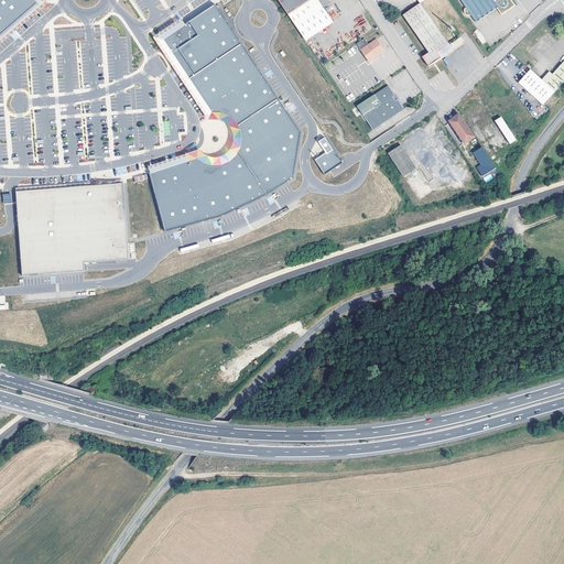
[(0,0),(0,36),(40,3),(36,0),(0,0)]
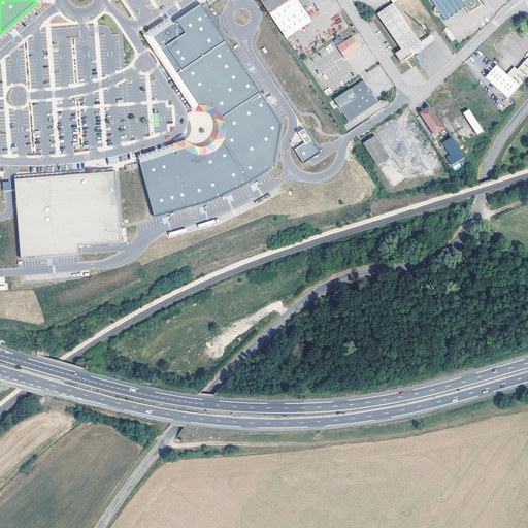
[(261,0),(269,12),(288,0),(261,0)]
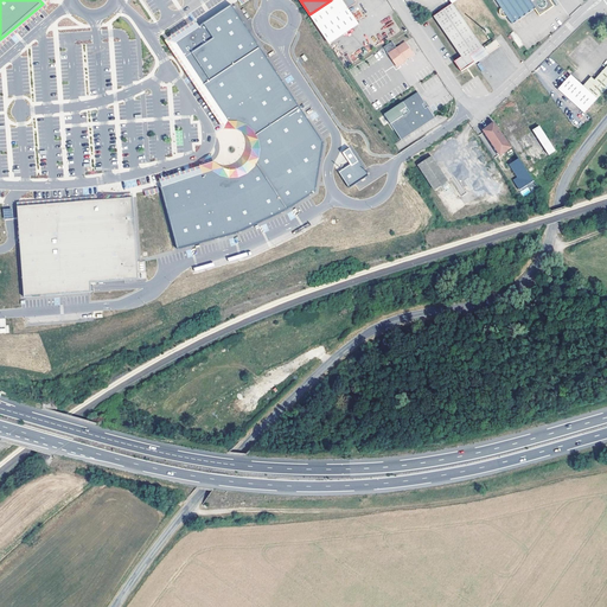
[(331,0),(310,14),(314,21),(346,0),(331,0)]
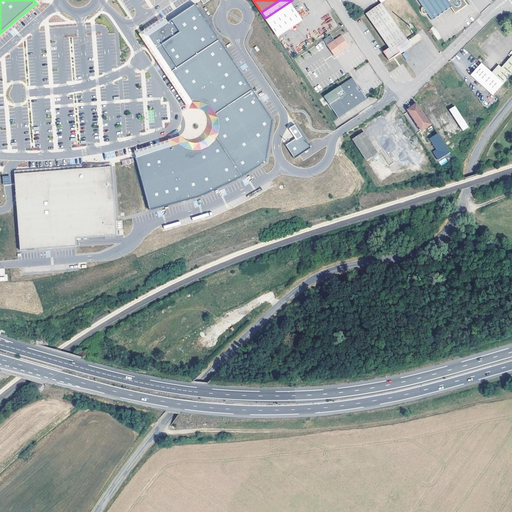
[(302,2),(300,0),(292,0),(265,18),(277,35),(296,22),(289,11),(295,7),(302,2)]
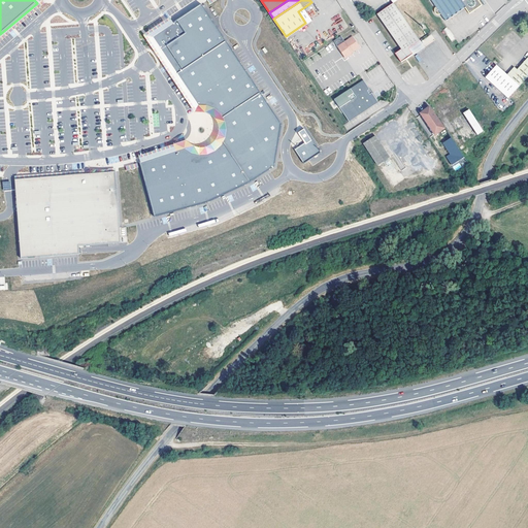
[(449,20),(468,7),(472,13),(485,5),(481,0),(433,0),(438,6),(437,10),(440,12),(443,12),(449,20)]
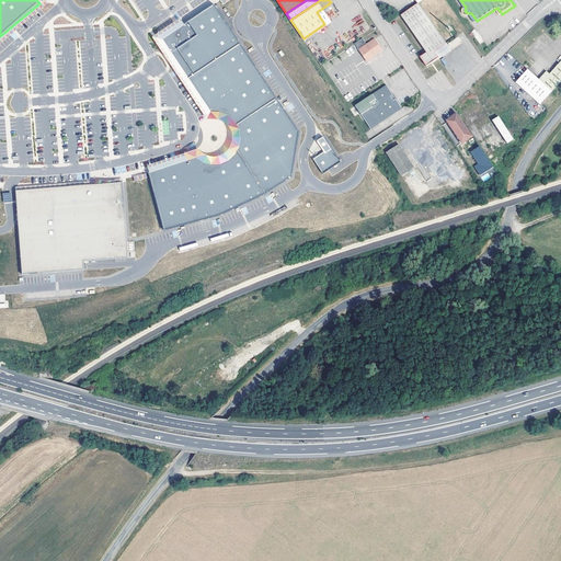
[(437,50),(448,44),(421,2),(420,2),(402,14),(428,52),(423,56),(430,66),(442,57),(437,50)]
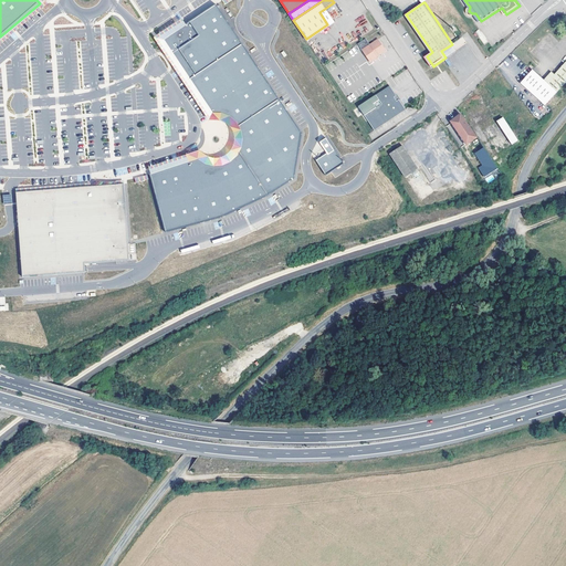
[(40,3),(0,37),(0,44),(43,8),(40,3)]
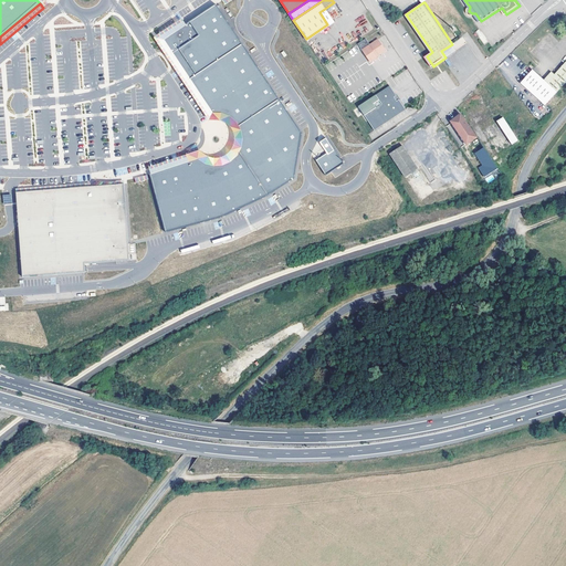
[(212,114),(220,113),(230,116),(239,124),(243,133),(243,144),(240,154),(233,161),(223,166),(213,167),(203,164),(197,158),(179,165),(169,168),(159,171),(152,174),(150,174),(167,234),(186,229),(205,222),(221,217),(239,209),(257,201),(268,196),(294,178),(302,133),(216,4),(186,24),(163,40),(212,114)]
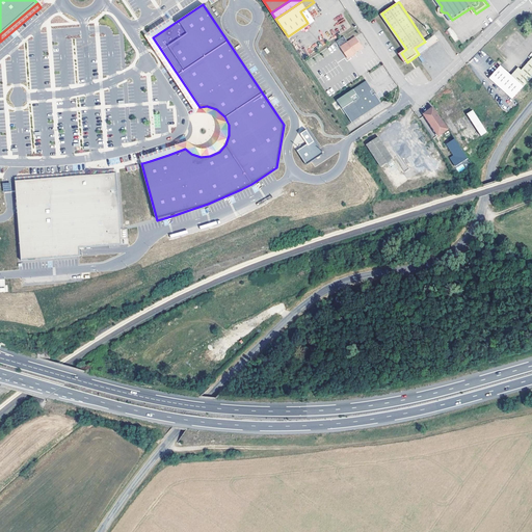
[(288,36),(290,40),(316,22),(307,7),(300,11),(308,23),(288,36)]
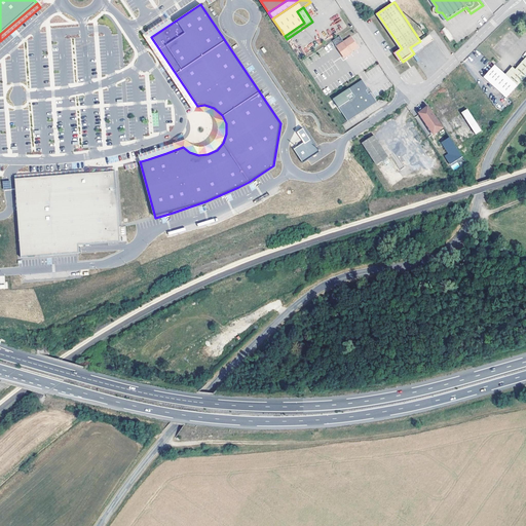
[(140,156),(141,161),(148,159),(157,156),(166,153),(183,147),(189,152),(198,155),(208,154),(217,150),(223,143),(226,134),(226,123),(222,115),(214,108),(204,105),(197,106),(151,37),(173,23),(170,16),(144,34),(195,111),(198,111),(204,110),(212,113),(218,118),(221,125),(221,133),(219,140),(214,146),(207,149),(199,150),(191,147),(187,143),(185,141),(140,156)]
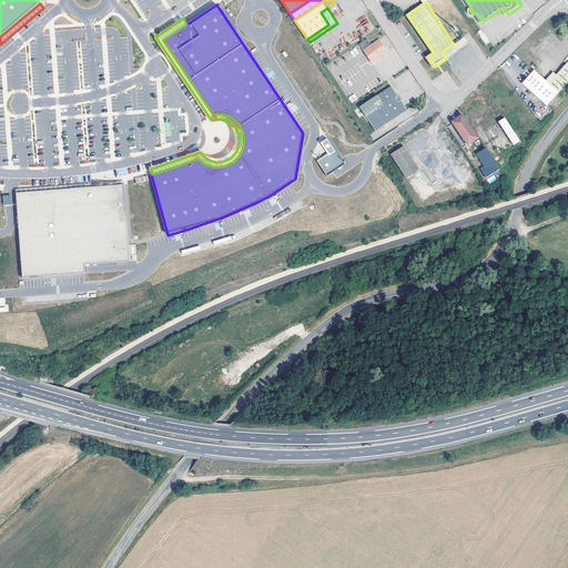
[(482,29),(477,31),(485,44),(489,42),(482,29)]
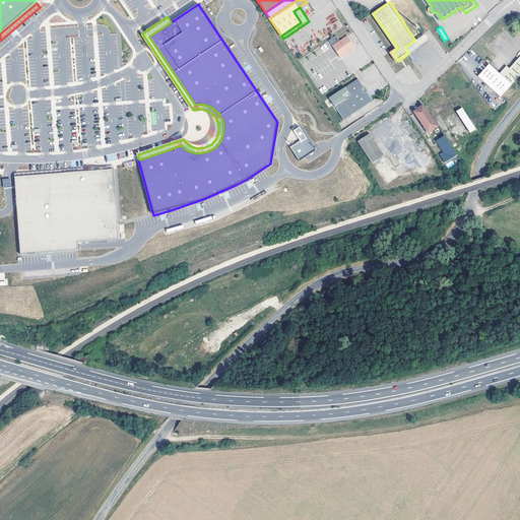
[(342,57),(348,53),(347,52),(356,47),(349,36),(334,46),(342,57)]
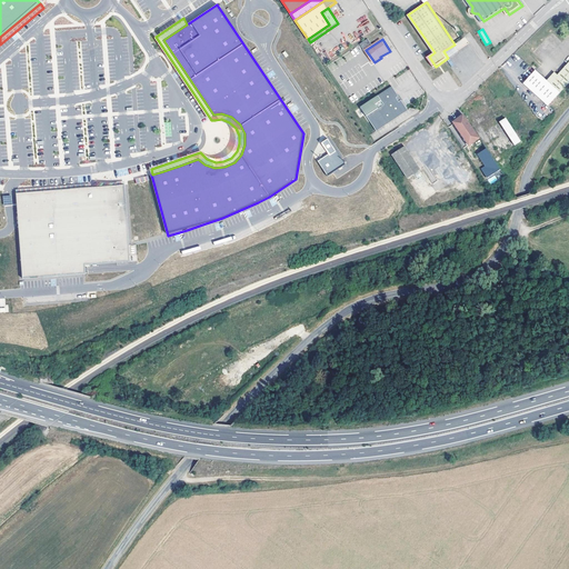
[(443,51),(448,58),(459,51),(455,45),(443,51)]
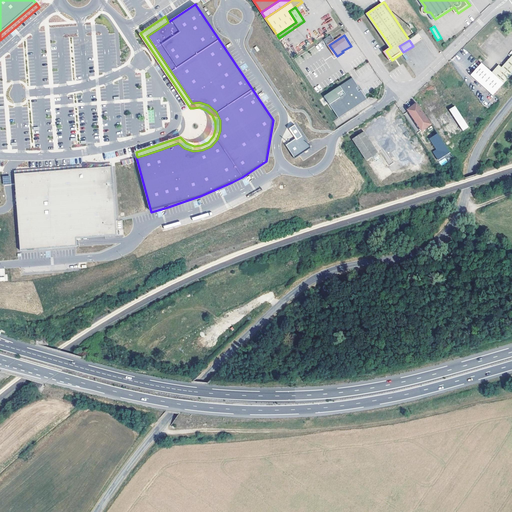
[(511,76),(511,57),(501,69),(498,67),(491,74),(503,85),(511,76)]
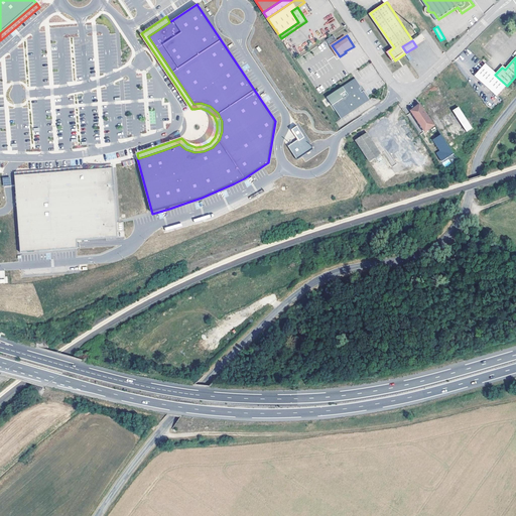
[(497,96),(507,86),(495,75),(485,66),(475,77),(497,96)]
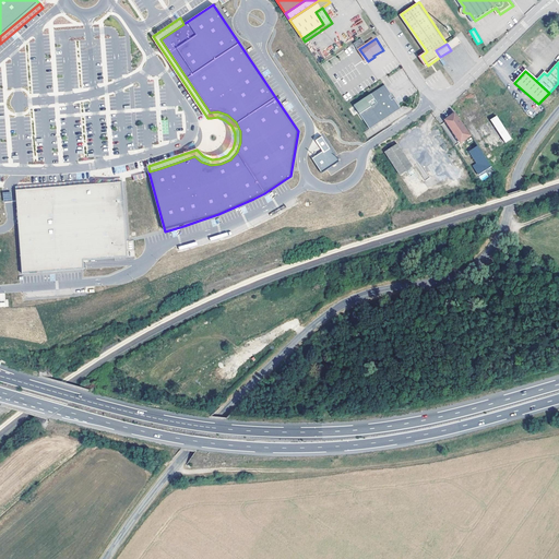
[(385,84),(355,105),(369,128),(400,107),(394,98),(392,99),(389,95),(391,94),(385,84)]
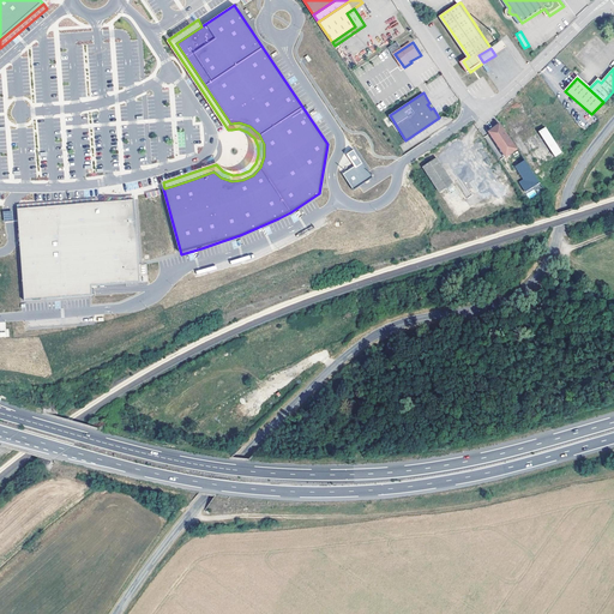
[(517,151),(499,125),(488,133),(505,158),(517,151)]
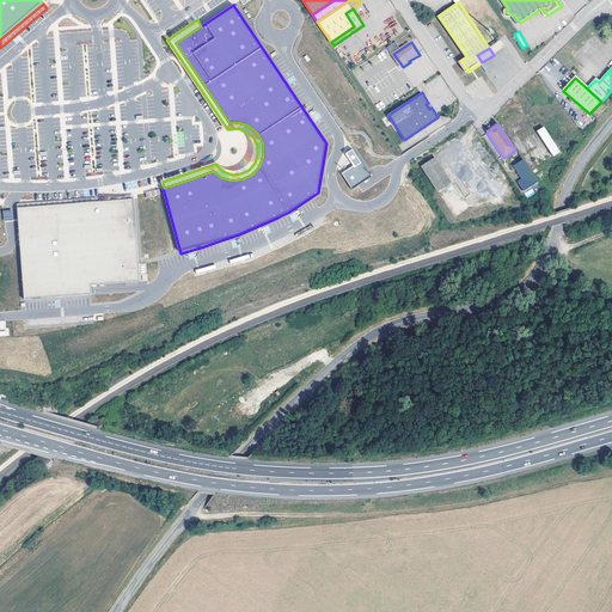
[(560,154),(544,128),(538,133),(554,159),(560,154)]
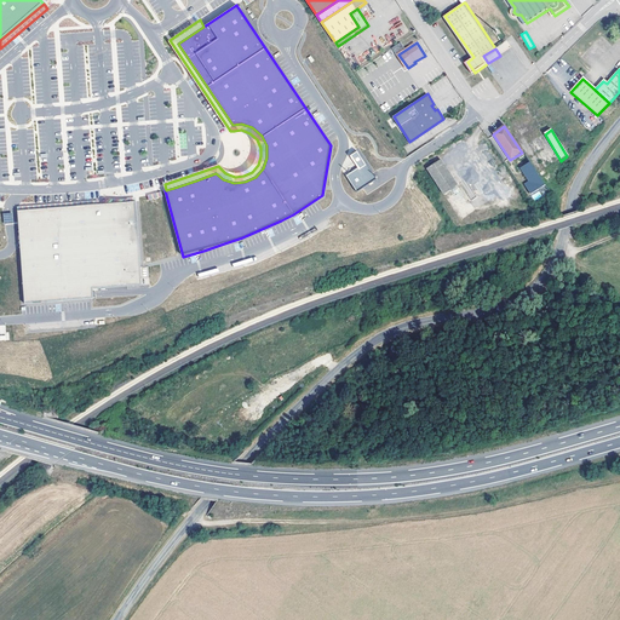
[(359,150),(351,155),(359,167),(346,176),(357,191),(378,178),(367,164),(359,150)]
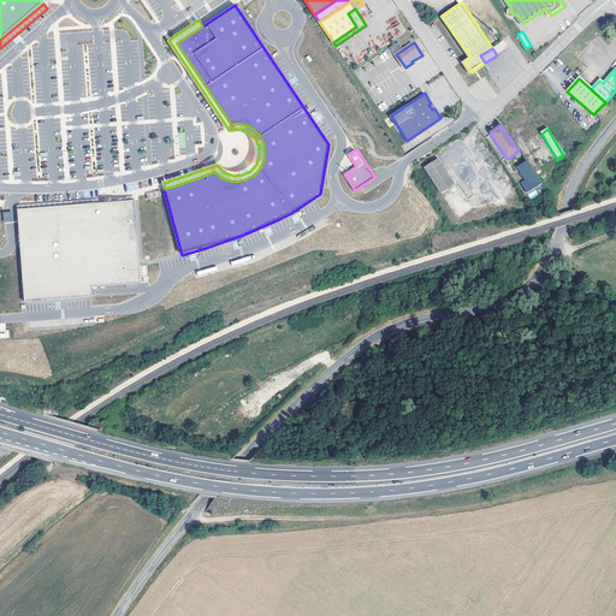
[(439,157),(426,165),(443,190),(456,182),(439,157)]
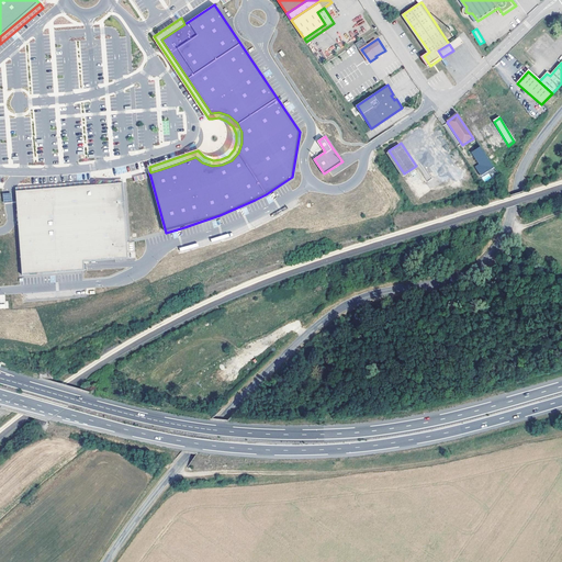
[(494,168),(480,147),(472,152),(482,166),(475,169),(481,177),(494,168)]
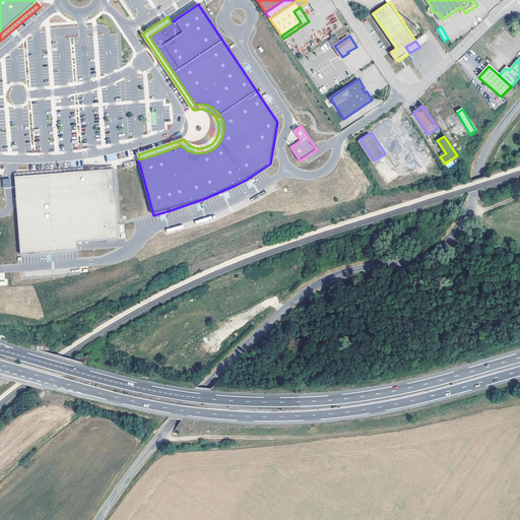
[(15,173),(15,176),(115,168),(115,165),(15,173)]
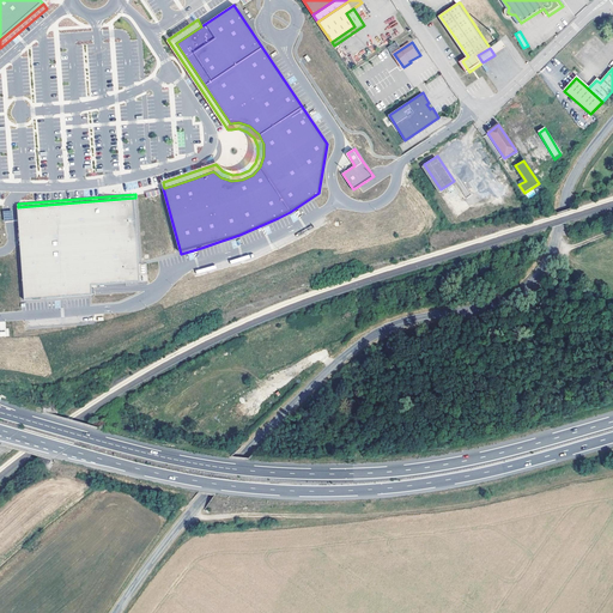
[(135,198),(18,207),(25,299),(93,295),(93,285),(141,281),(135,198)]
